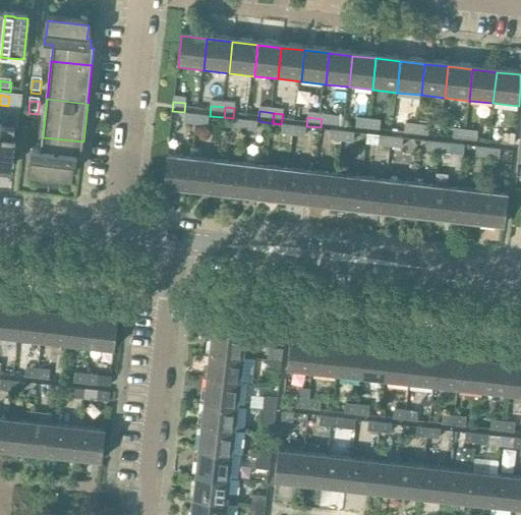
[(184,118),(183,128),(196,129),(197,120),(184,118)]
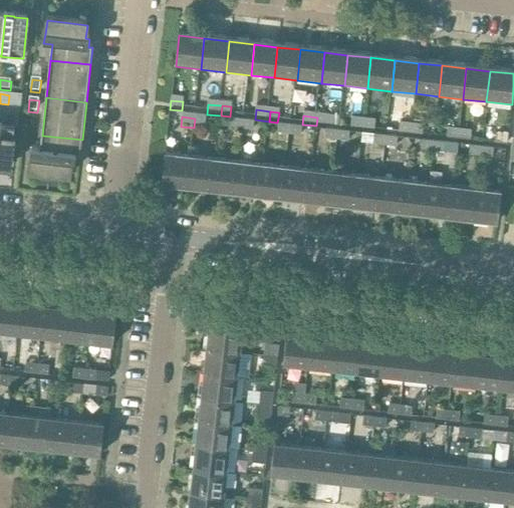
[(326,127),(327,118),(317,117),(316,125),(326,127)]
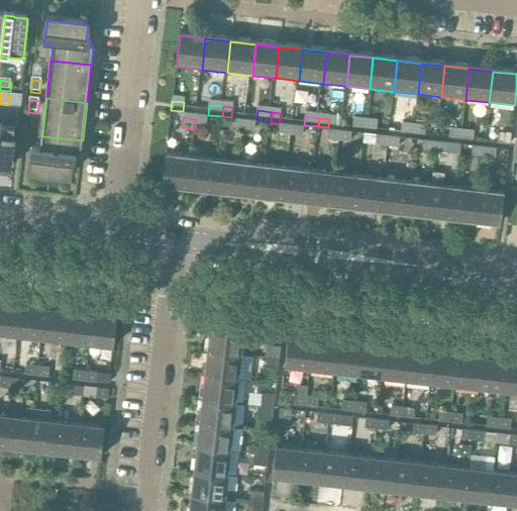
[(206,129),(207,120),(196,119),(195,128),(206,129)]
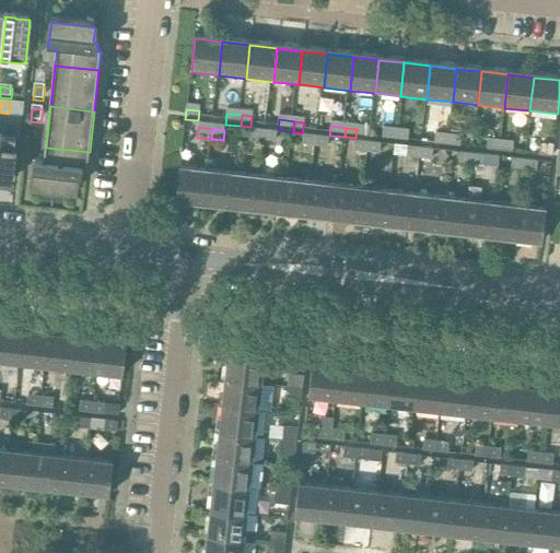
[(383,131),(382,141),(395,143),(396,133),(383,131)]
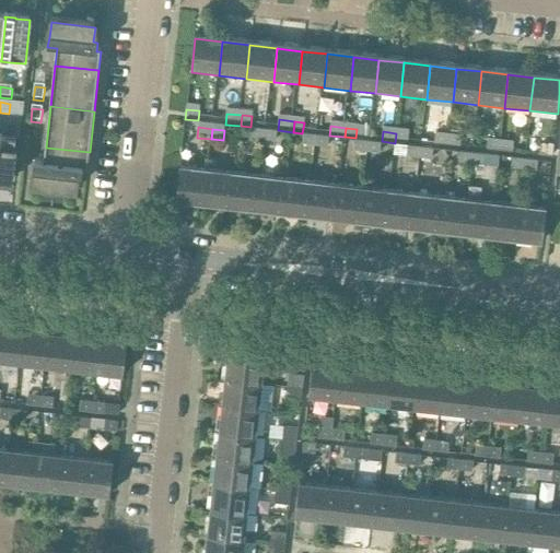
[(251,133),(249,143),(266,144),(267,134),(251,133)]
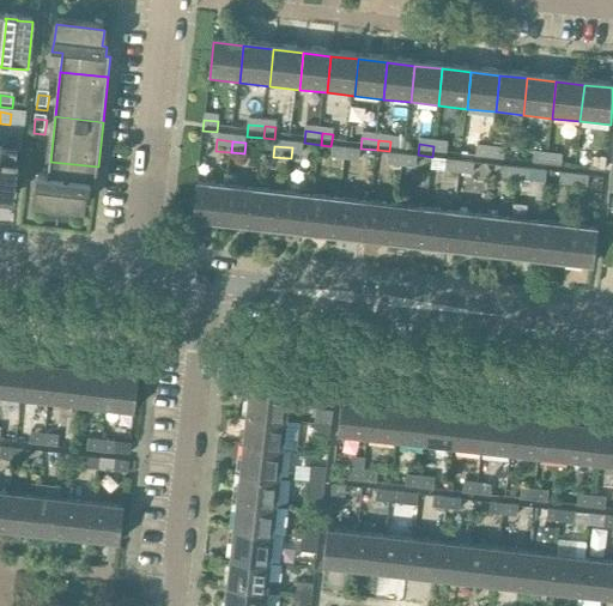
[(447,150),(448,147),(434,146),(432,157),(460,161),(461,151),(447,150)]
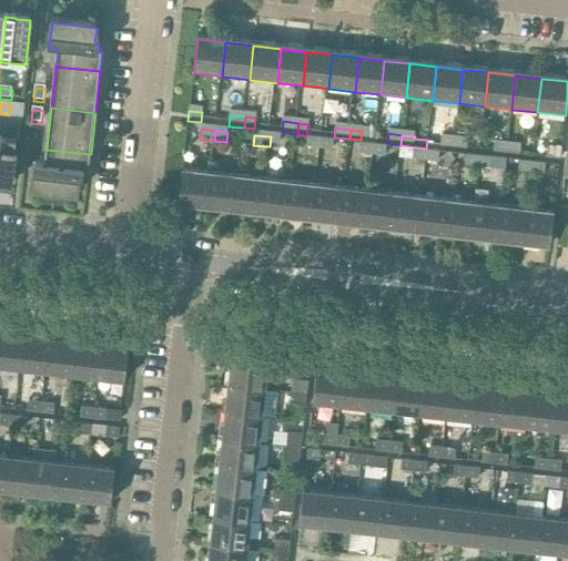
[(280,148),(281,138),(271,136),(270,146),(280,148)]
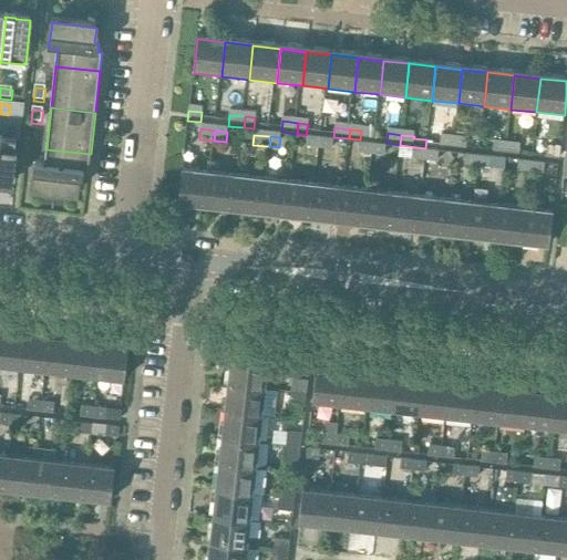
[(441,140),(440,149),(453,151),(454,141),(441,140)]
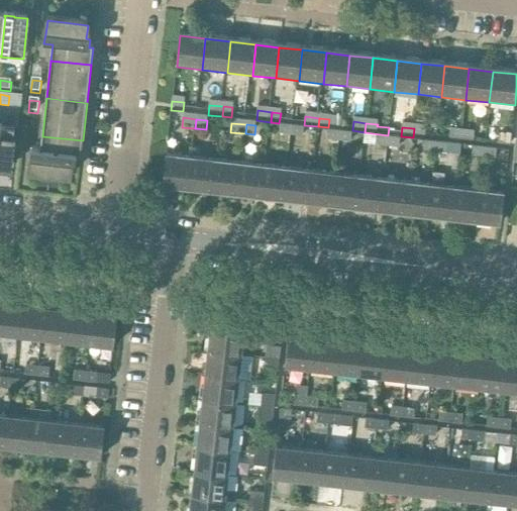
[(0,128),(0,170),(10,172),(15,131),(1,129),(2,128),(0,128)]
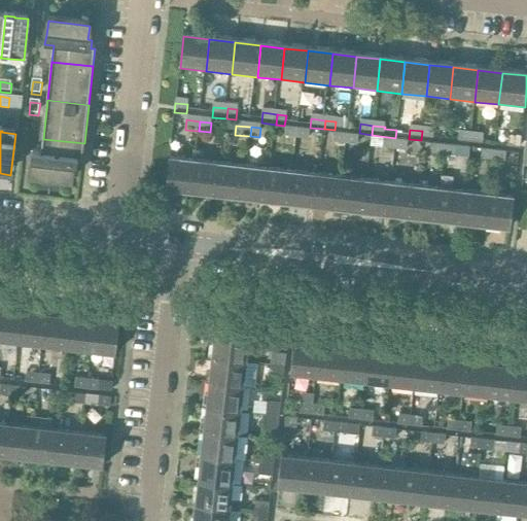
[(284,131),(283,140),(299,142),(300,133),(284,131)]
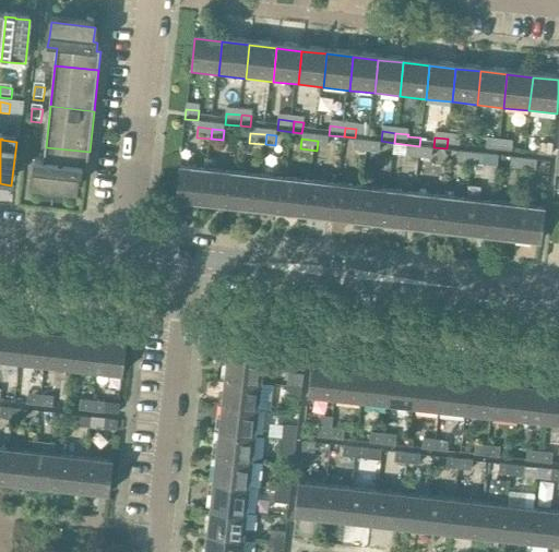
[(459,150),(460,140),(448,139),(447,148),(459,150)]
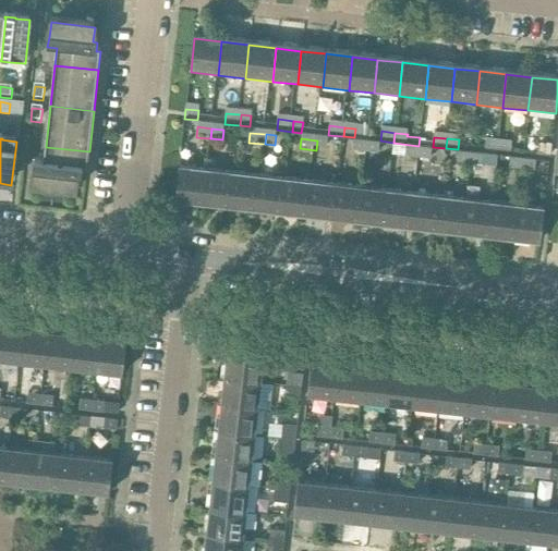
[(326,151),(327,142),(317,141),(316,150),(326,151)]
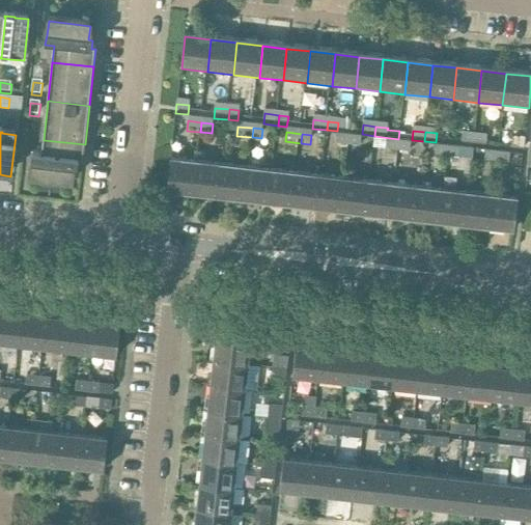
[(463,136),(462,145),(473,147),(474,137),(463,136)]
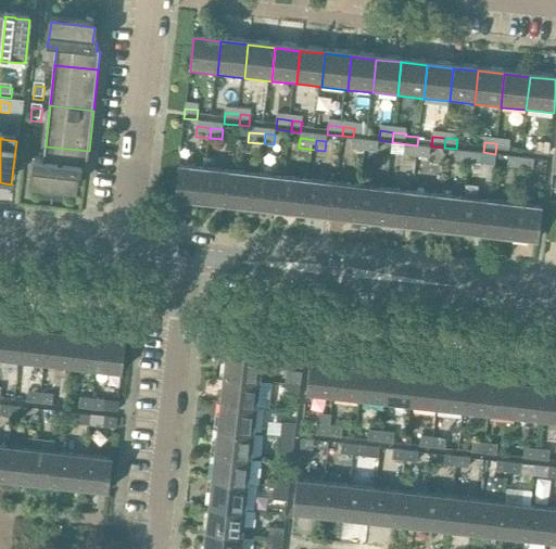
[(508,155),(509,145),(496,143),(495,154),(508,155)]
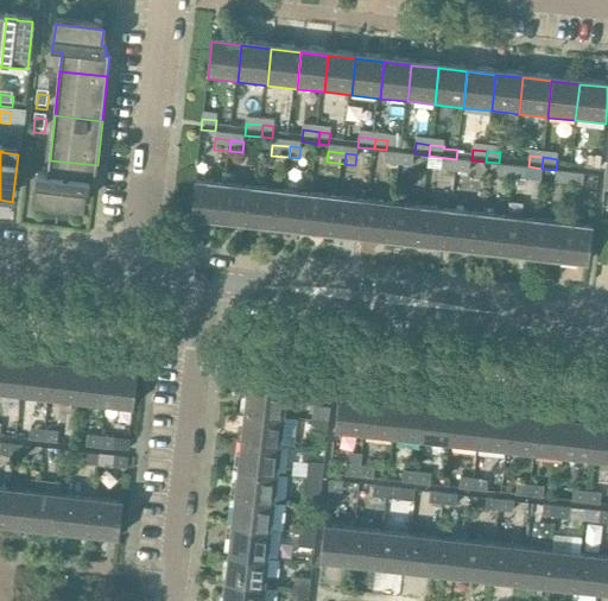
[(385,158),(384,170),(399,171),(400,159),(385,158)]
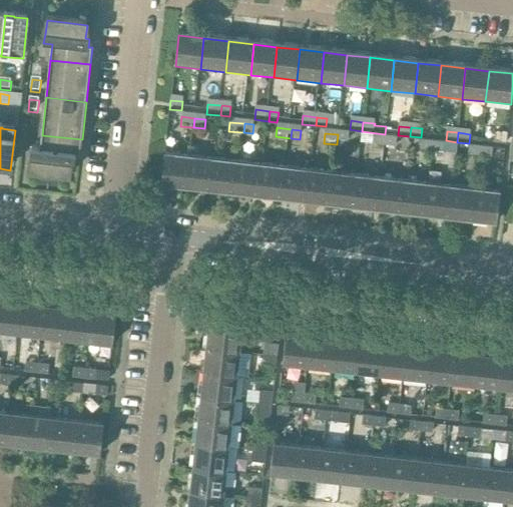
[(348,145),(349,136),(338,134),(337,144),(348,145)]
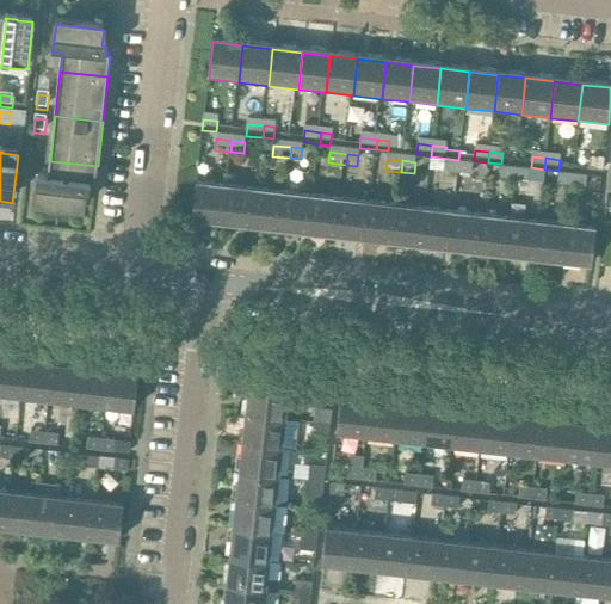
[(96,186),(98,166),(50,161),(48,179),(37,178),(36,190),(37,190),(36,205),(84,211),(85,195),(90,196),(91,186),(96,186)]
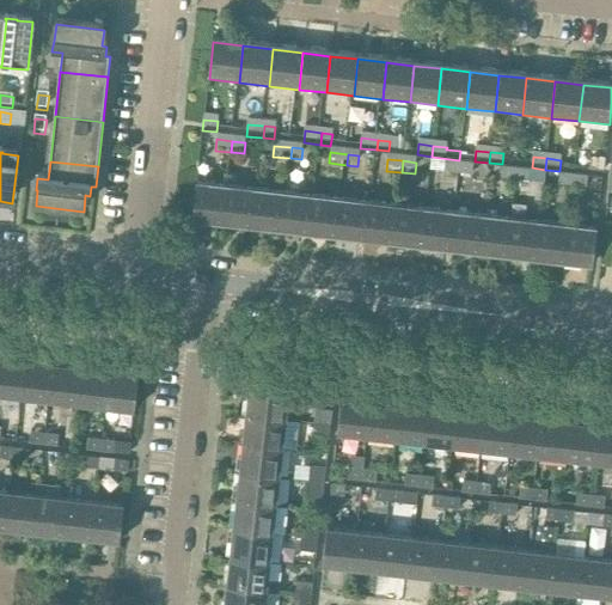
[(589,175),(604,176),(605,165),(591,164),(589,175)]
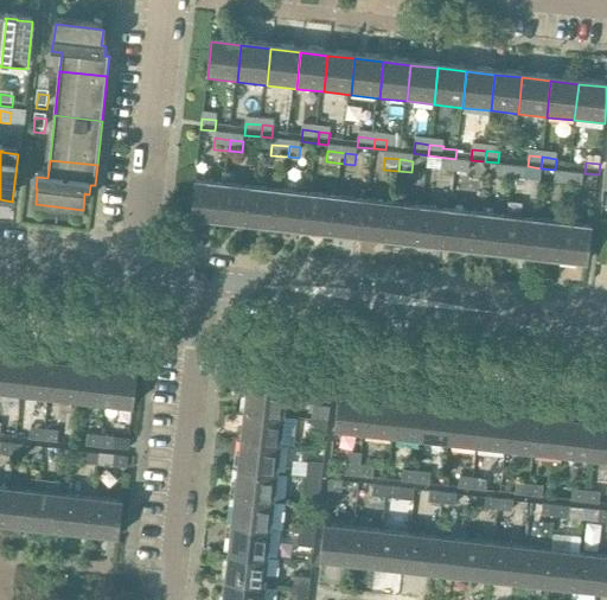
[(441,164),(440,176),(454,177),(455,166),(441,164)]
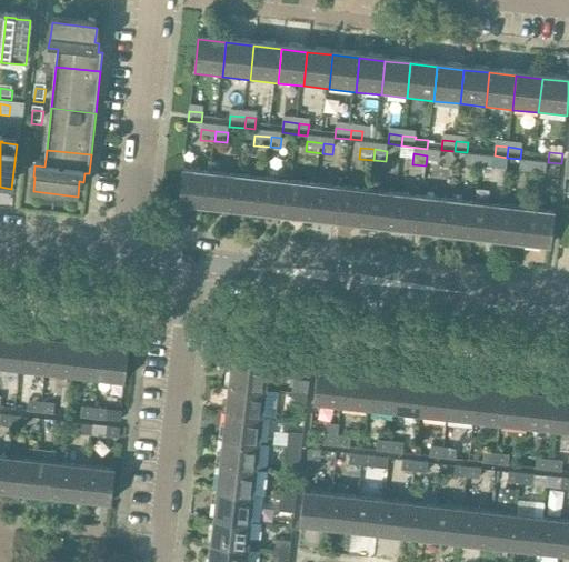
[(439,168),(440,157),(427,156),(426,166),(439,168)]
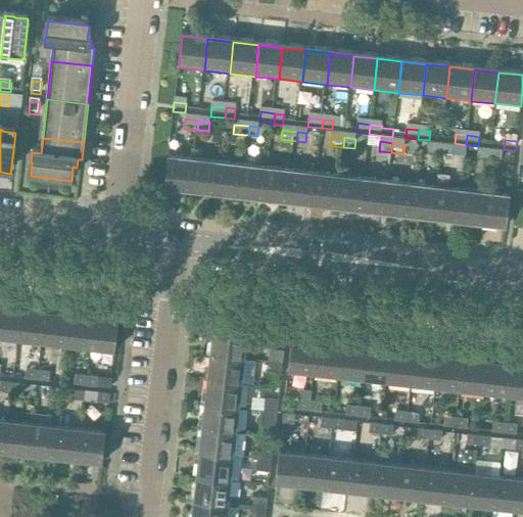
[(429,147),(428,156),(439,157),(440,148),(429,147)]
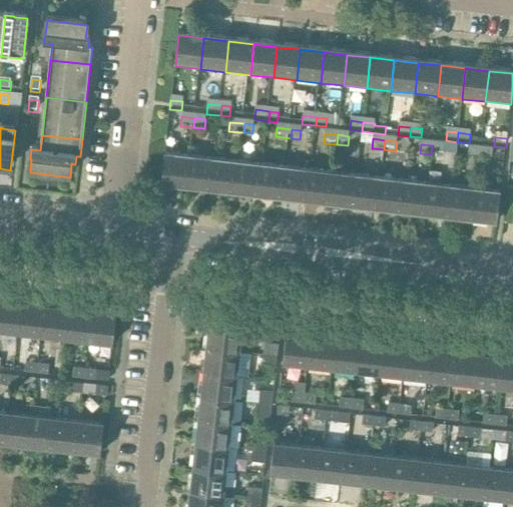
[(443,156),(444,146),(432,145),(431,154),(443,156)]
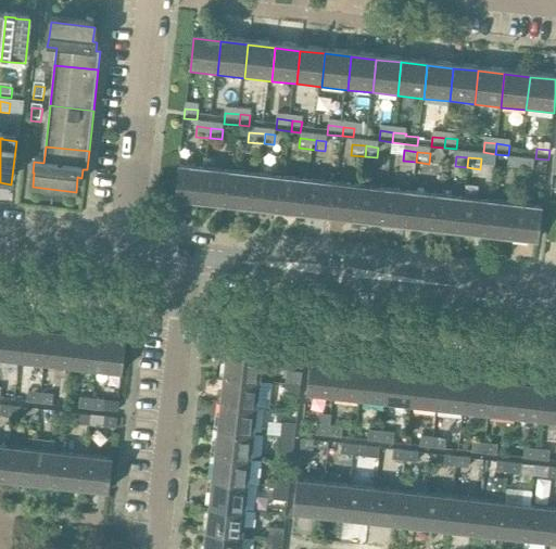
[(508,162),(506,171),(520,174),(521,163),(508,162)]
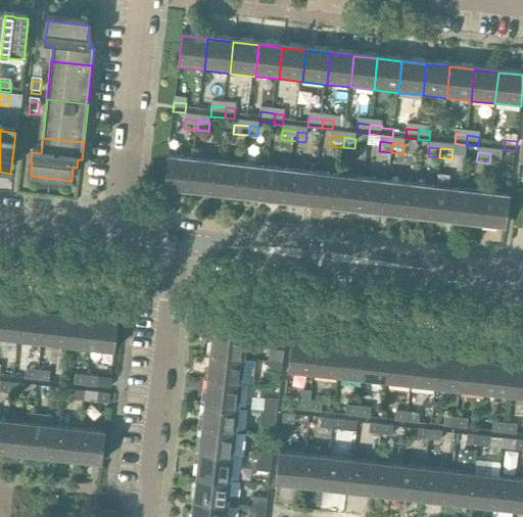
[(501,165),(502,155),(490,153),(489,163),(501,165)]
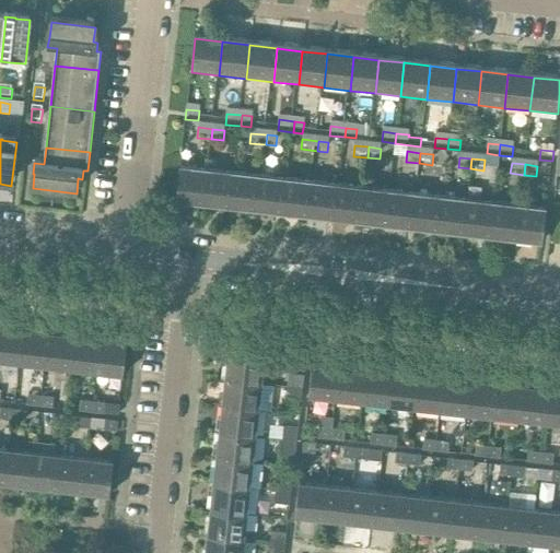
[(203,208),(208,175),(179,172),(176,206),(203,208)]
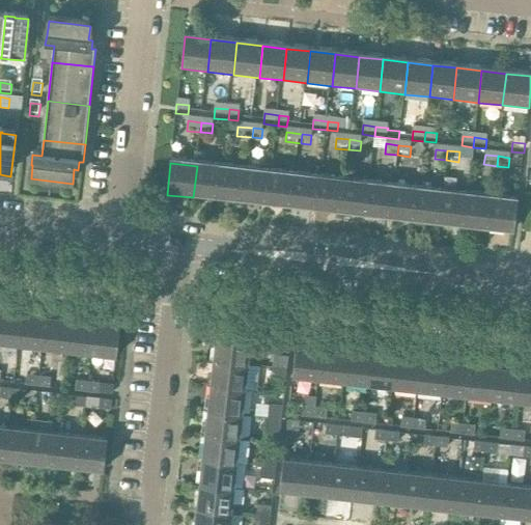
[(223,169),(197,166),(193,197),(219,200),(223,169)]
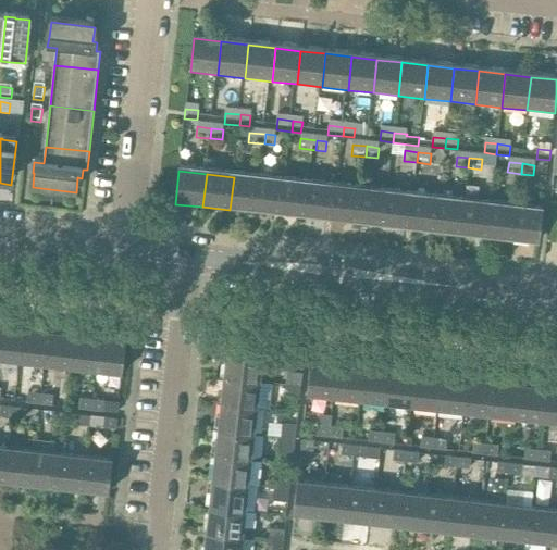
[(260,179),(234,177),(230,210),(256,213),(260,179)]
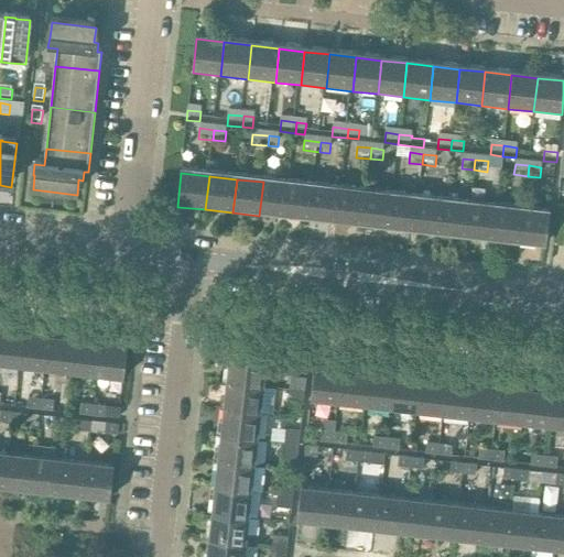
[(289,185),(263,182),(259,216),(285,219),(289,185)]
